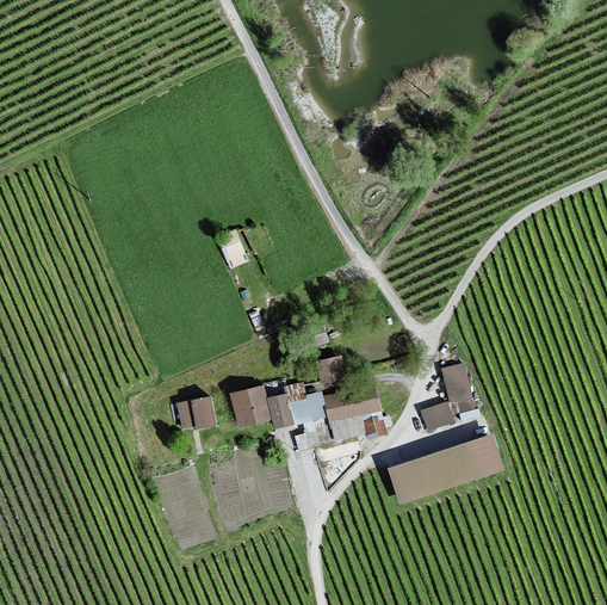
[(220,230),(231,258),(246,252),(234,224),(220,230)]
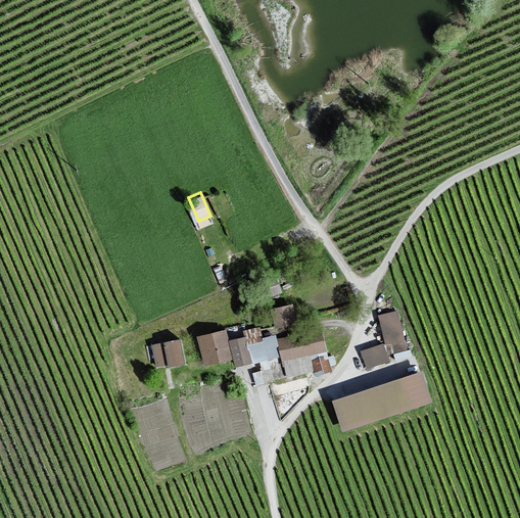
[(292,303),(270,310),(276,329),(297,323),(292,303)]
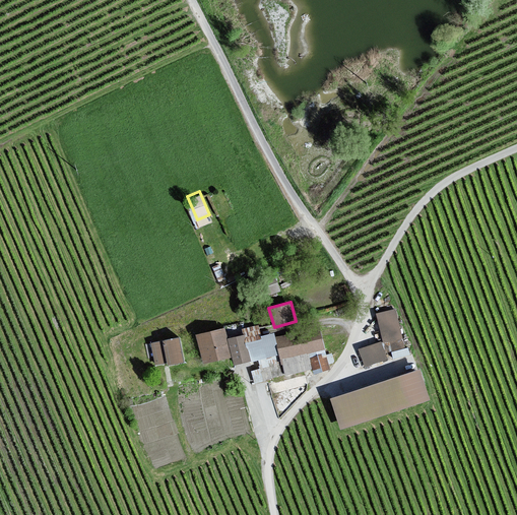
[(394,308),(376,312),(381,340),(400,337),(394,308)]
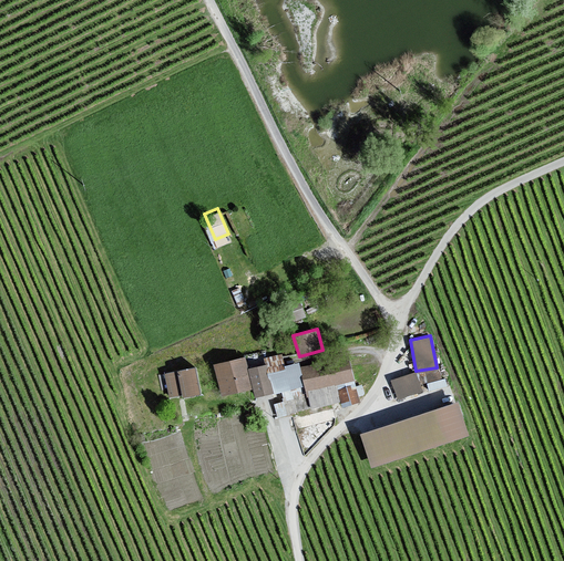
[(357,398),(344,351),(294,365),(306,405),(335,397),(337,404),(357,398)]
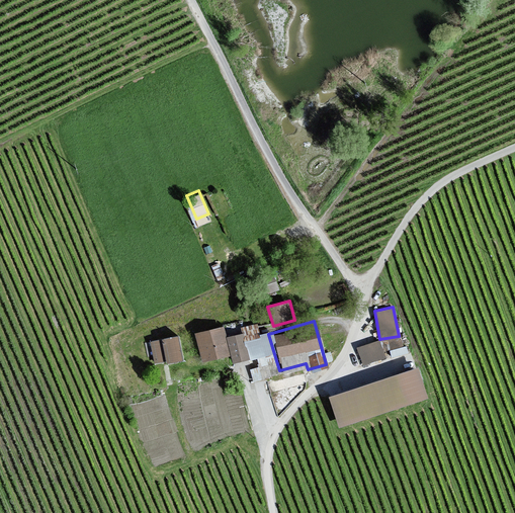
[(224,326),(195,333),(202,362),(231,356),(226,337),(224,326)]
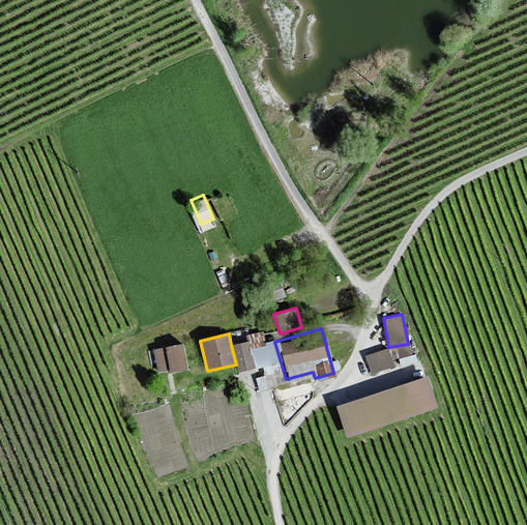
[(250,341),(231,345),(238,372),(257,368),(250,341)]
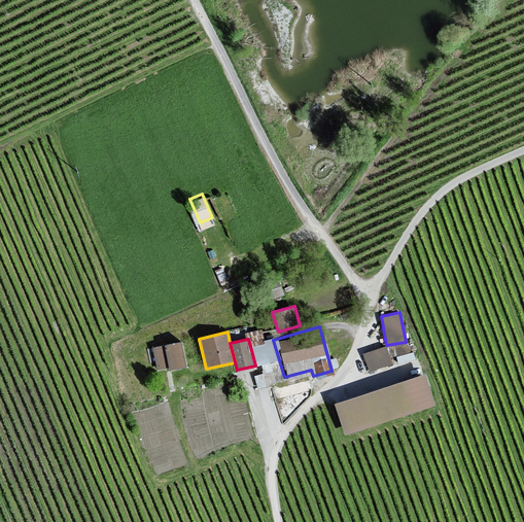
[(185,366),(179,341),(151,347),(156,369),(170,366),(171,370),(185,366)]
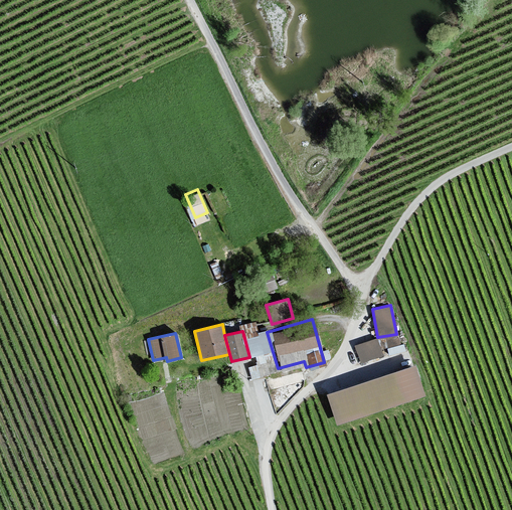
[(380,354),(374,337),(354,344),(360,361),(380,354)]
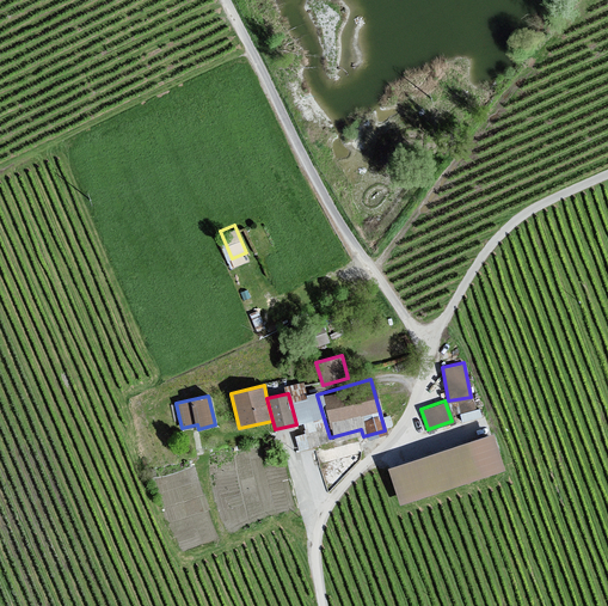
[(503,469),(491,434),(391,467),(401,502),(503,469)]
